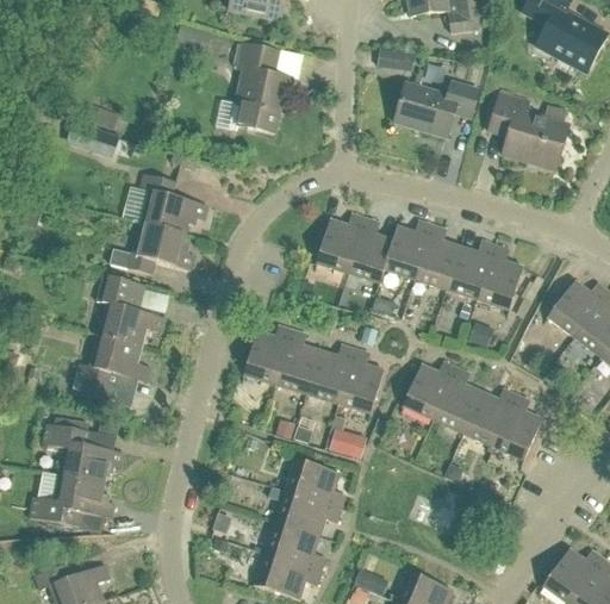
[(230,0),(229,8),(280,19),(284,0),(230,0)]
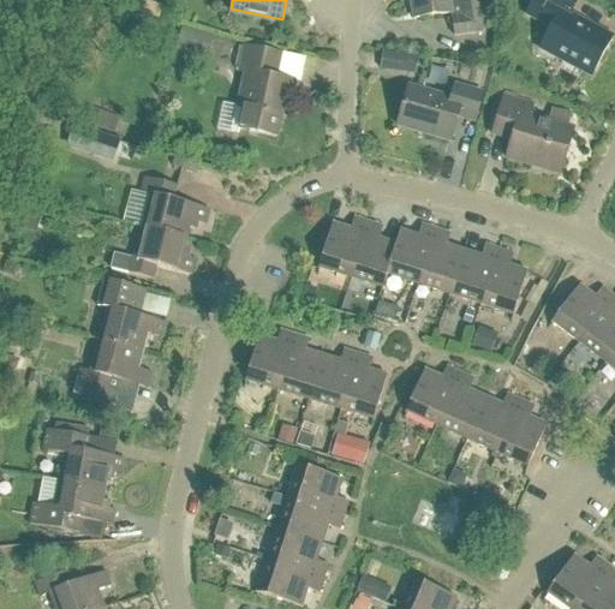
[(451,10),(449,0),(410,0),(412,15),(451,10)]
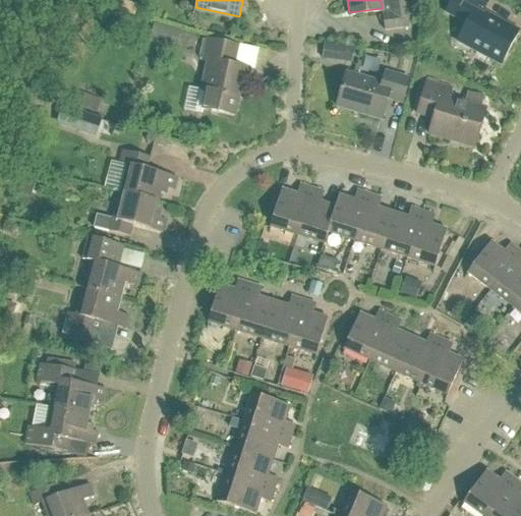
[(381,0),(382,8),(384,27),(408,24),(405,0),(381,0)]
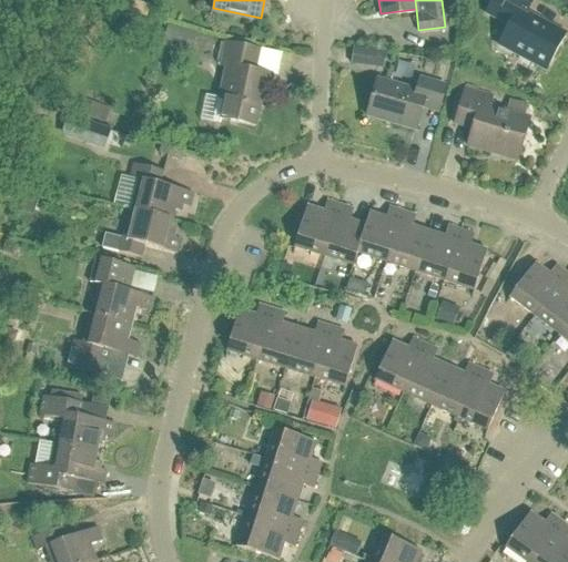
[(490,0),(486,10),(509,22),(498,42),(546,68),(565,32),(525,11),(530,0),(490,0)]
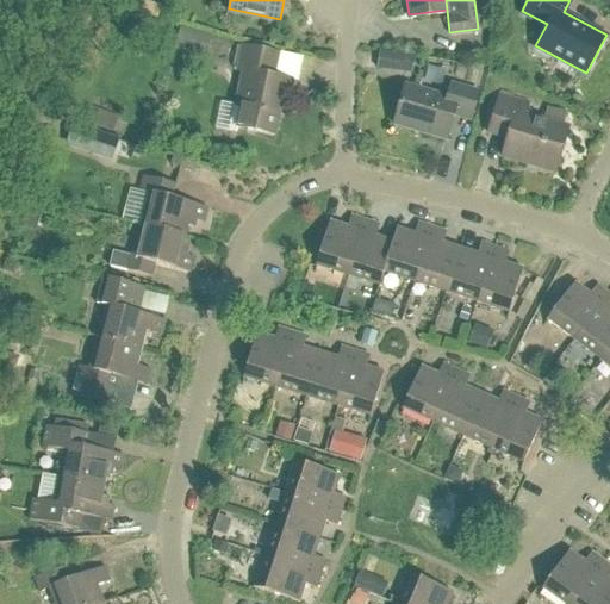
[(179,25),(173,47),(205,54),(210,32),(179,25)]
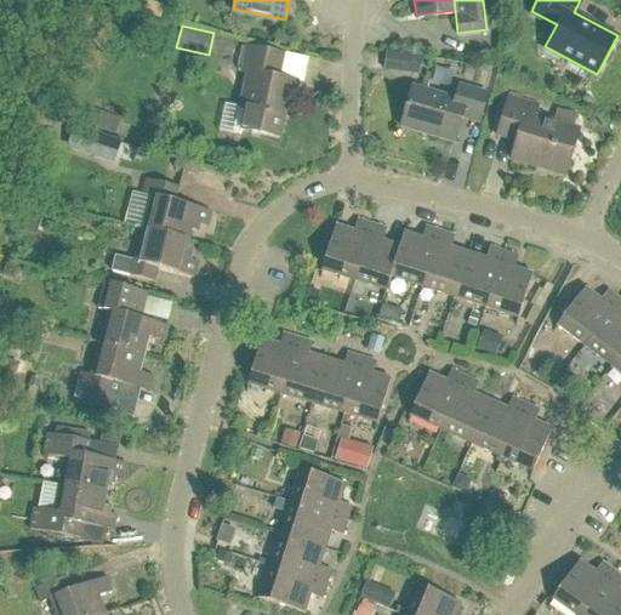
[(292,102),(297,79),(278,74),(283,51),(246,43),(241,68),(248,69),(240,104),(245,106),(241,126),(279,135),(286,101),(292,102)]
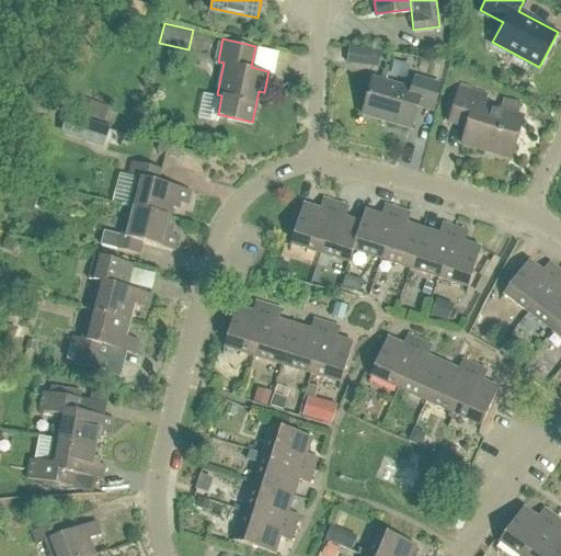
[(362,64),(363,47),(347,46),(346,63),(362,64)]
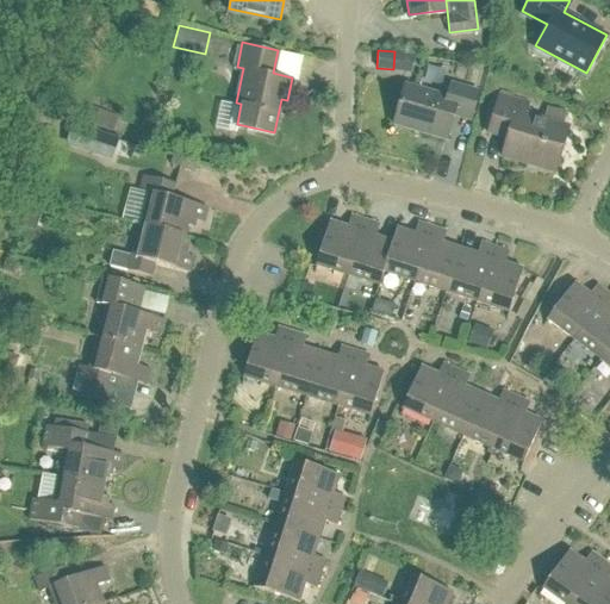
[(470,117),(478,88),(450,81),(447,94),(404,82),(393,120),(446,136),(453,112),(470,117)]
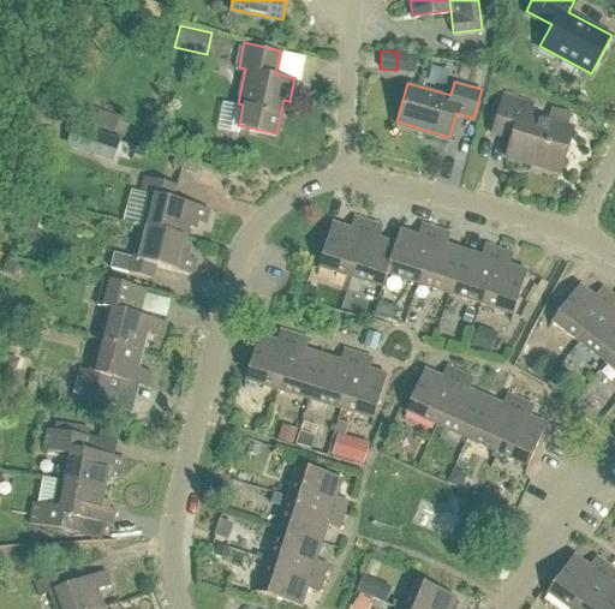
[(559,171),(572,126),(566,124),(547,118),(529,113),(532,101),(502,93),(491,130),(511,136),(506,154),(559,171)]
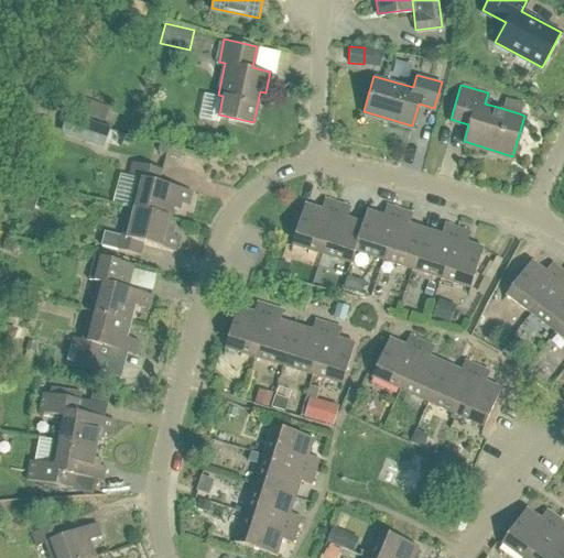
[(505,99),(501,108),(519,113),(522,104),(505,99)]
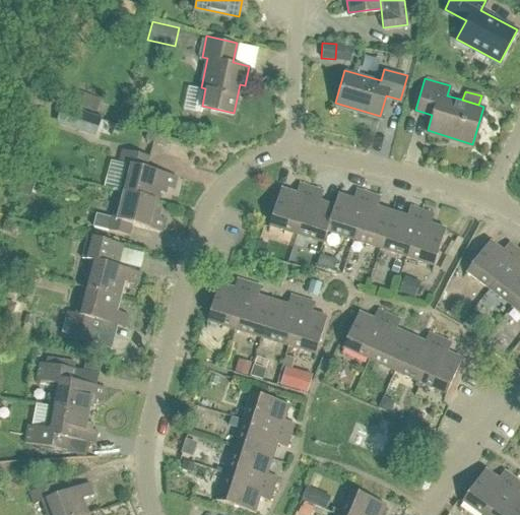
[(98,98),(89,94),(85,93),(81,106),(84,106),(93,110),(98,98)]
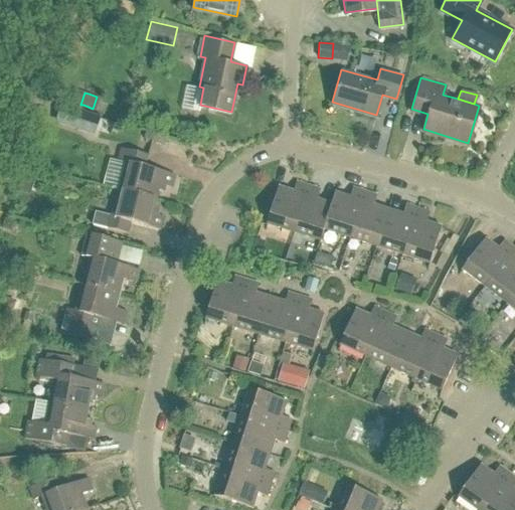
[(62,101),(57,119),(97,131),(102,113),(62,101)]
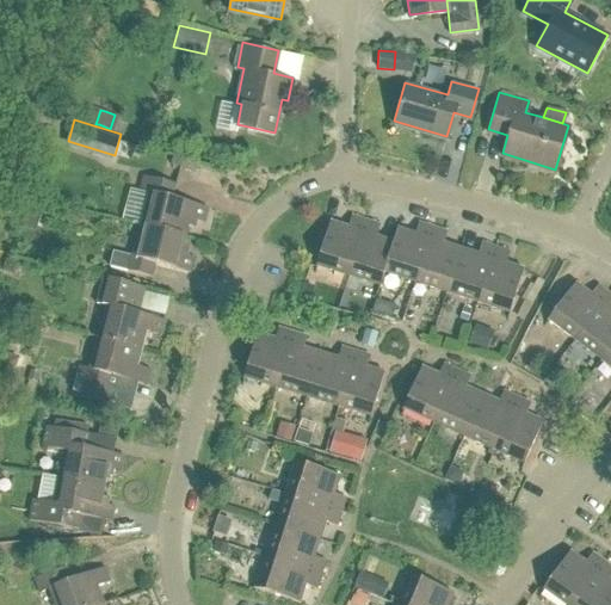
[(141,222),(185,233),(189,215),(203,218),(207,204),(172,195),(176,181),(143,173),(139,187),(149,190),(141,222)]
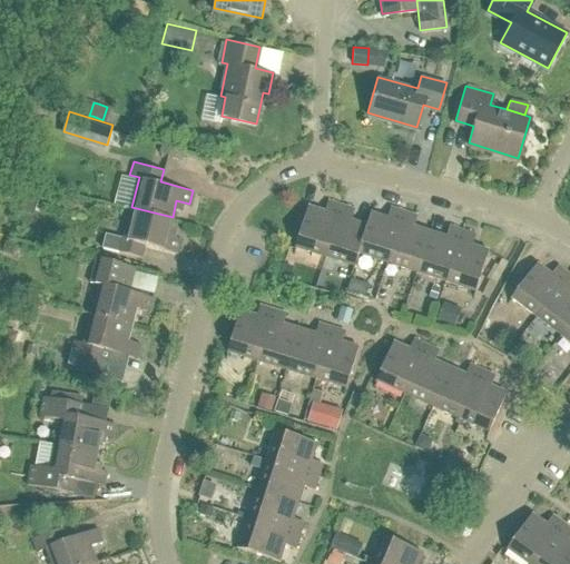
[(128,216),(136,185),(120,181),(112,211),(128,216)]
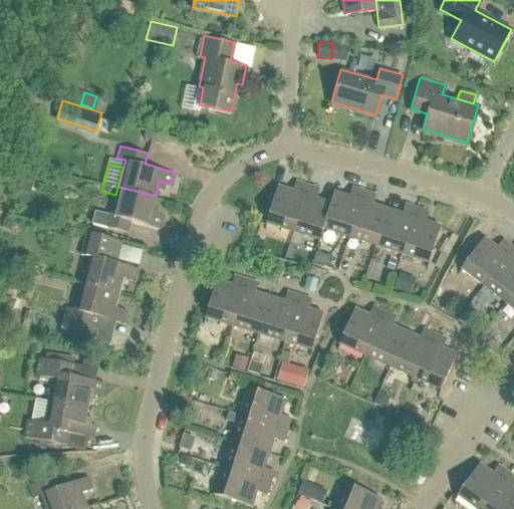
[(19,183),(30,186),(32,186),(36,172),(34,171),(23,168),(19,183)]
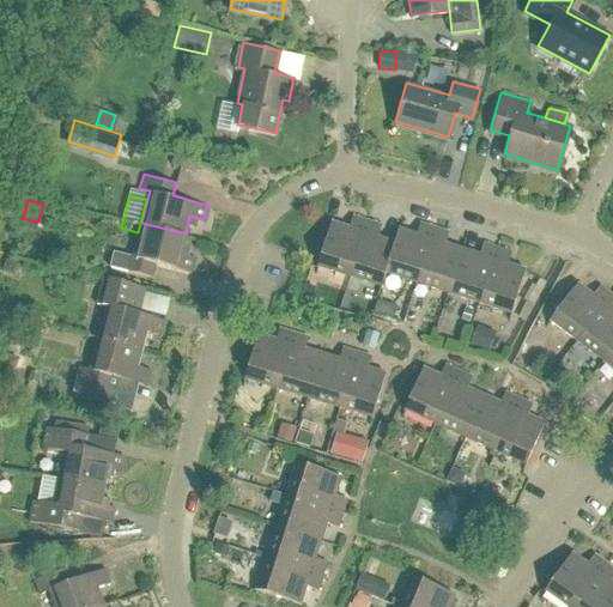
[(349,273),(366,218),(352,213),(349,225),(331,219),(316,262),(349,273)]
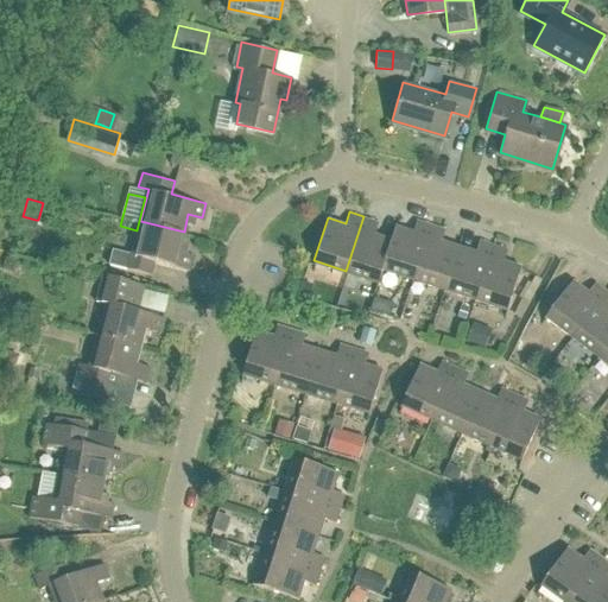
[(391,238),(374,233),(378,221),(363,216),(346,271),(378,282),(382,267),(381,267),(391,238)]
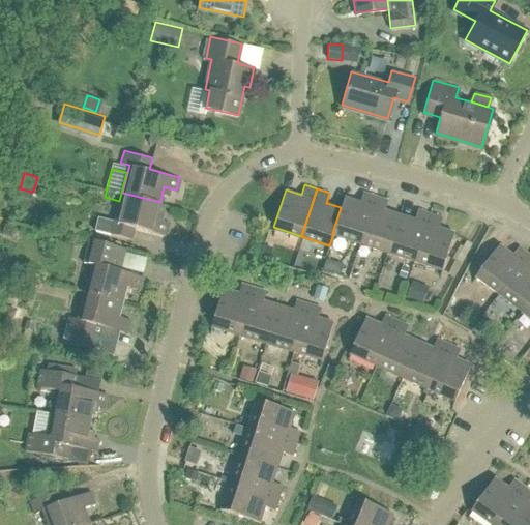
[(359,242),(375,195),(362,191),(359,200),(344,196),(341,207),(332,233),(333,233),(359,242)]
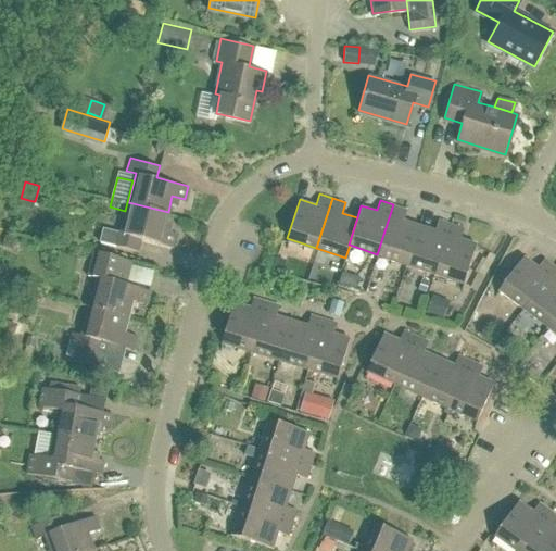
[(104,226),(101,240),(138,249),(141,237),(173,245),(176,232),(164,228),(168,212),(128,202),(121,230),(104,226)]
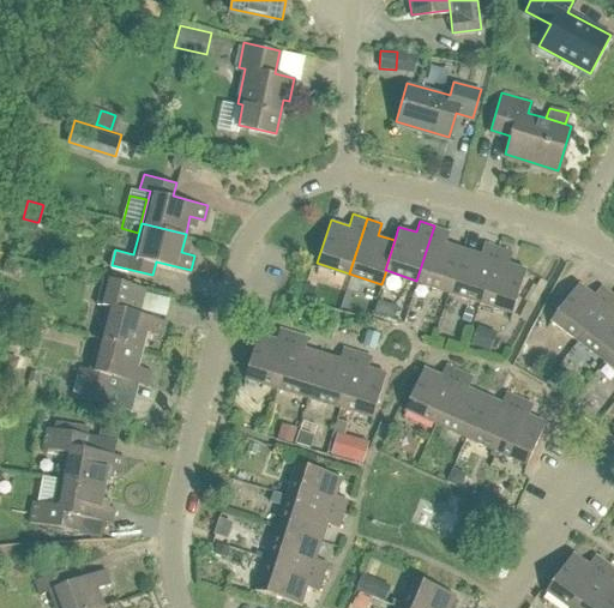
[(447,290),(462,247),(445,241),(449,229),(434,226),(416,281),(447,290)]
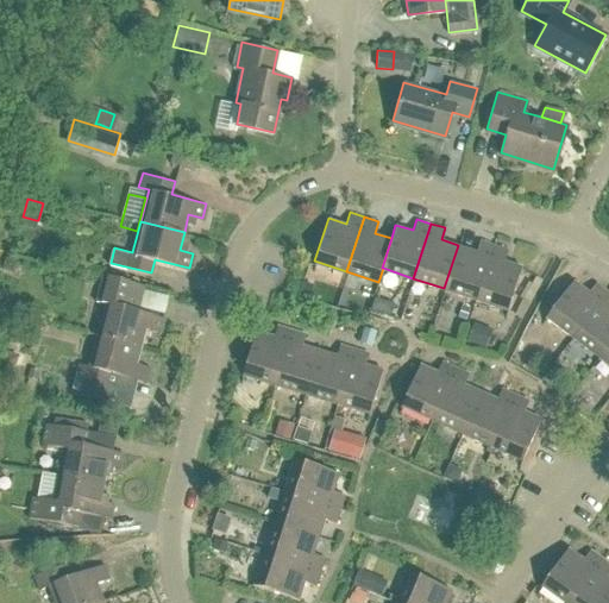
[(476,299),(494,244),(479,239),(476,251),(458,245),(444,288),(476,299)]
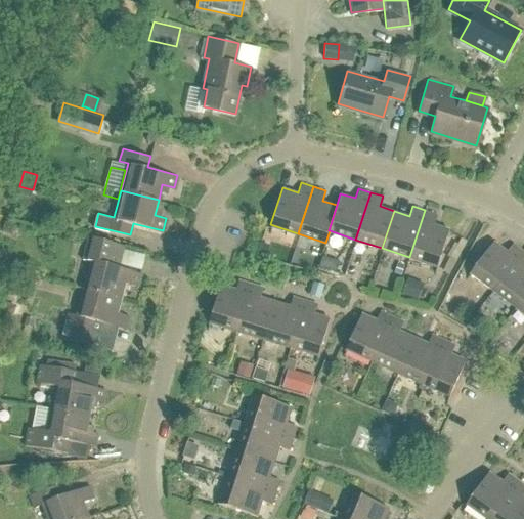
[(425,210),(409,257),(436,265),(448,228),(433,223),(436,213),(425,210)]
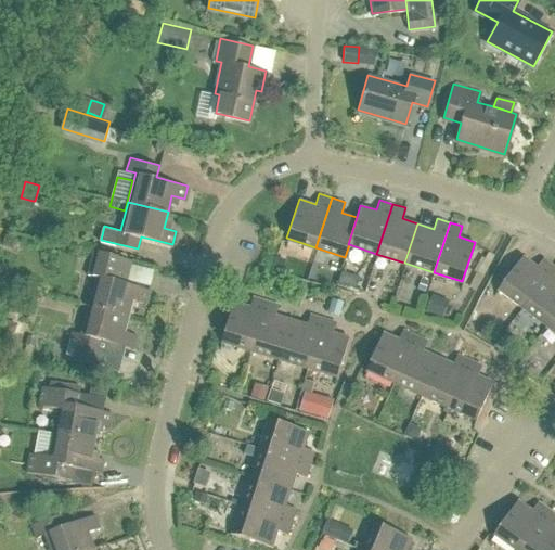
[(95,276),(88,304),(128,314),(132,298),(144,302),(149,288),(127,282),(132,259),(93,248),(87,272),(95,276)]
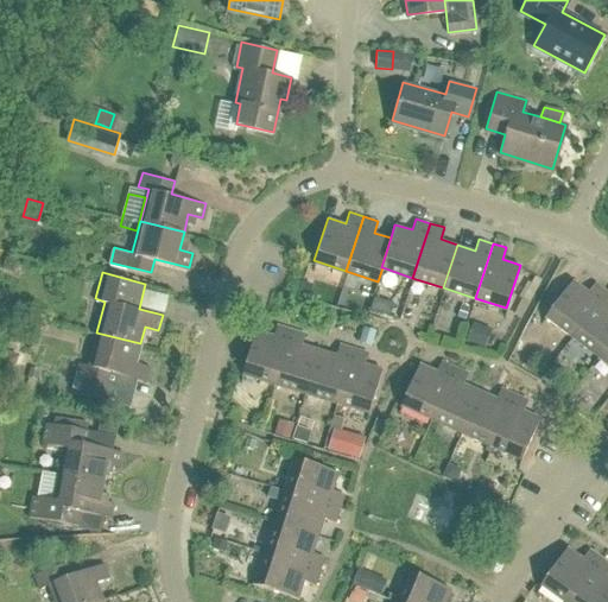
[(571,335),(606,290),(594,280),(587,290),(572,279),(545,315),(571,335)]
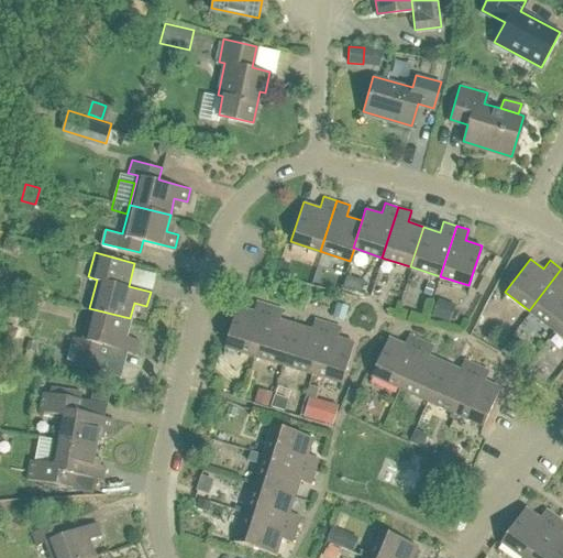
[(279,261),(275,273),(282,276),(284,276),(284,274),(287,265),(288,263),(284,262),(279,261)]
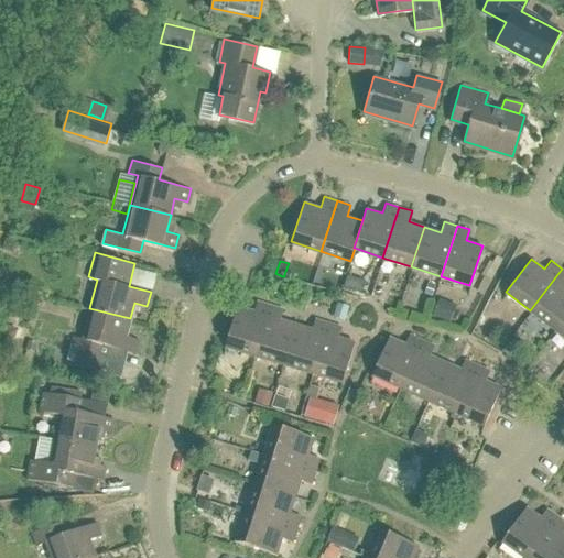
[(554,329),(563,315),(563,270),(562,269),(530,310),(554,329)]
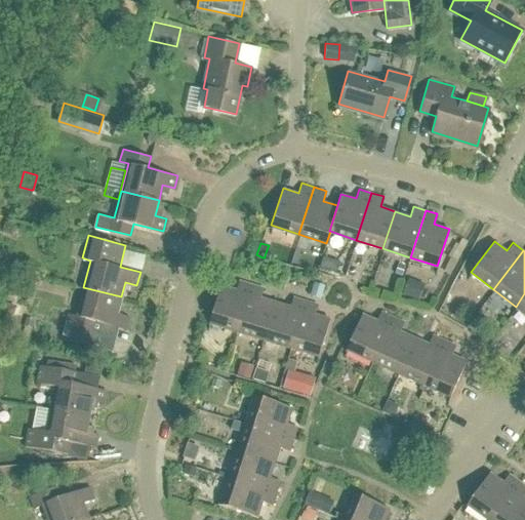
[(322,254),(319,265),(335,270),(338,260),(322,254)]
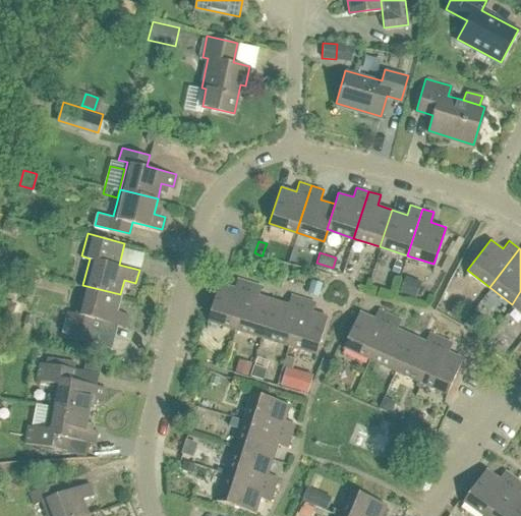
[(10,290),(14,276),(7,274),(3,273),(0,284),(0,287),(3,288),(10,290)]
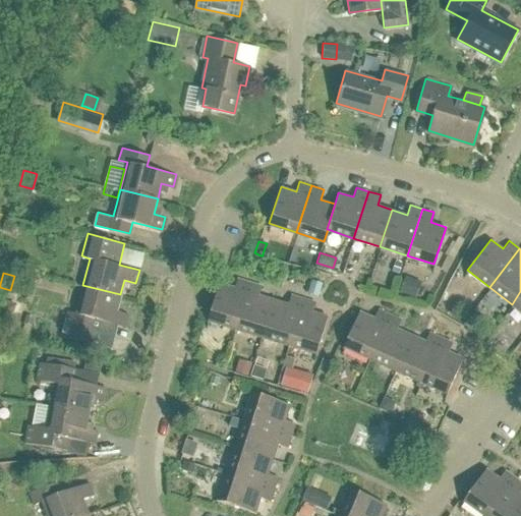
[(416,279),(406,275),(400,290),(411,294),(416,279)]
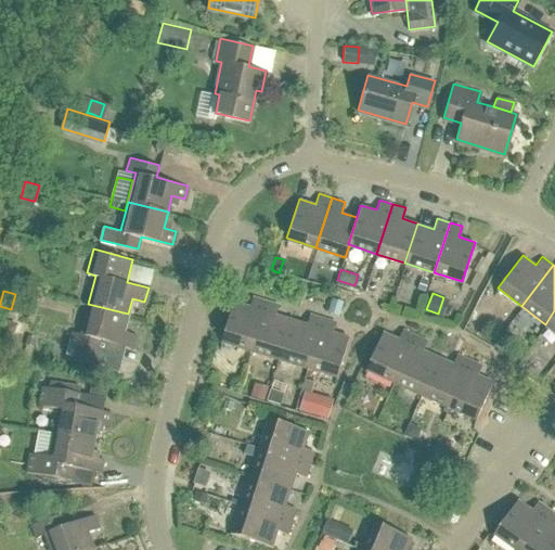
[(249,348),(266,298),(253,295),(249,306),(233,301),(220,340),(249,348)]
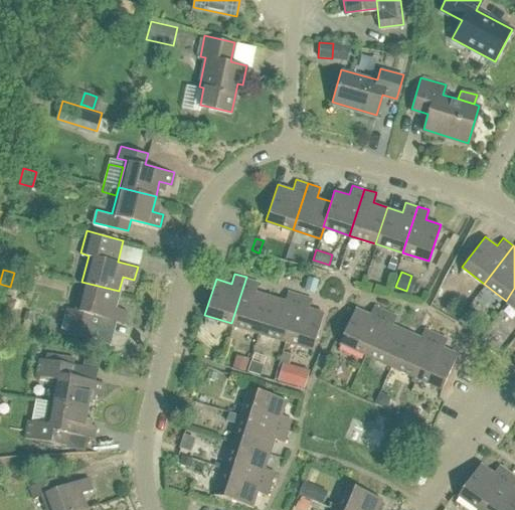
[(259,332),(270,295),(254,291),(258,281),(246,277),(231,323),(259,332)]
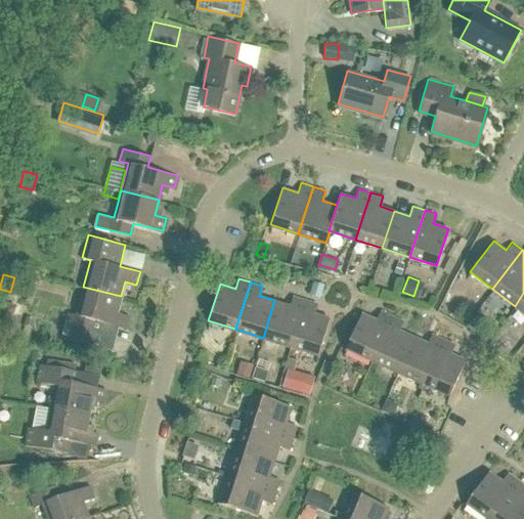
[(317,300),(321,288),(311,284),(308,296),(317,300)]
